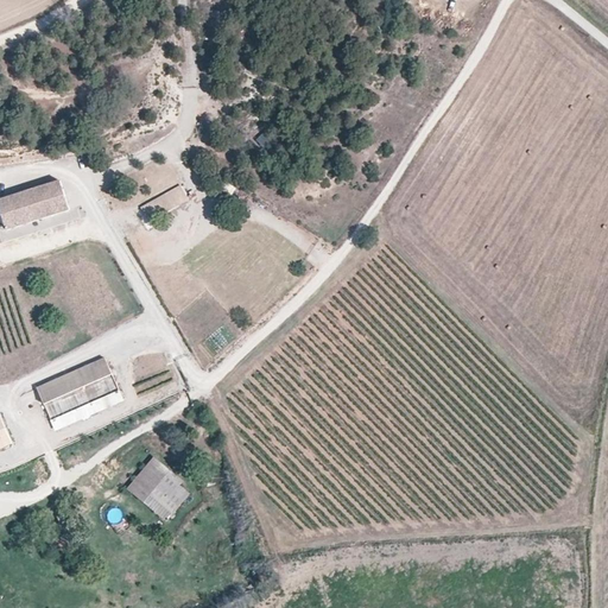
[(267,127),(257,140),(266,149),(278,135),(267,127)]
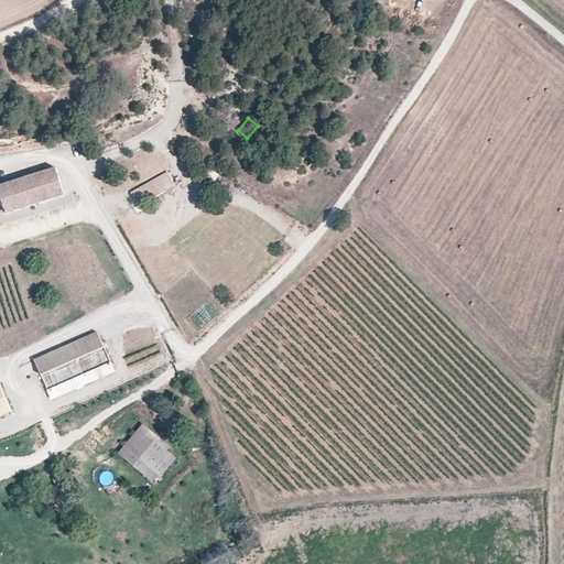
[(65,195),(56,167),(0,185),(0,192),(7,214),(65,195)]
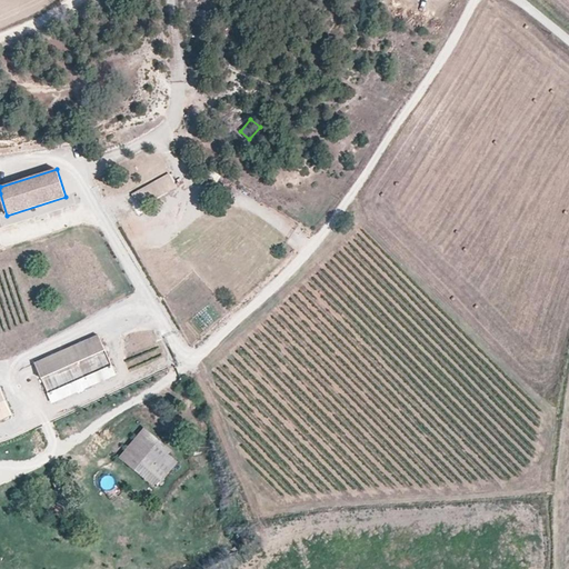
[(140,207),(177,187),(170,175),(132,196),(140,207)]
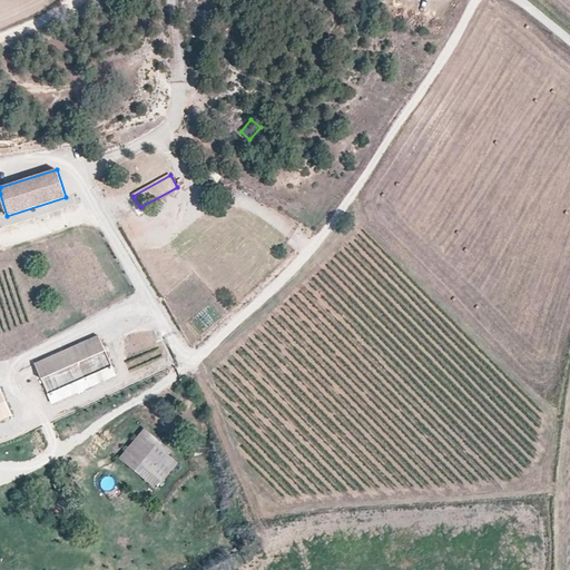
[(110,365),(99,337),(36,364),(47,392),(110,365)]
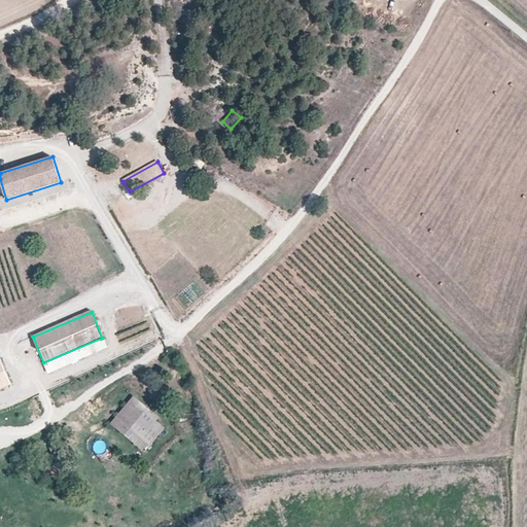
[(0,389),(11,385),(0,358),(0,389)]
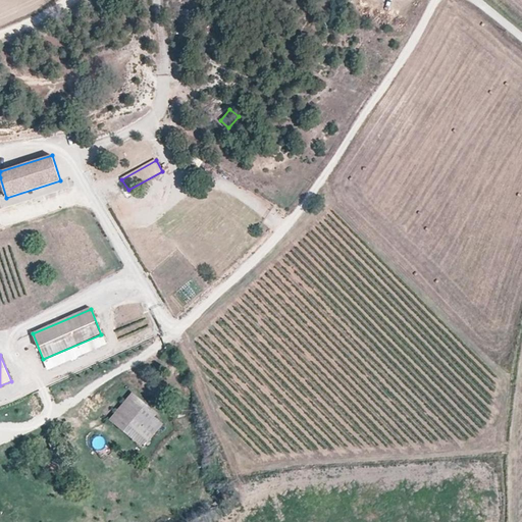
[(158,414),(133,393),(110,419),(143,447),(162,424),(154,417),(158,414)]
